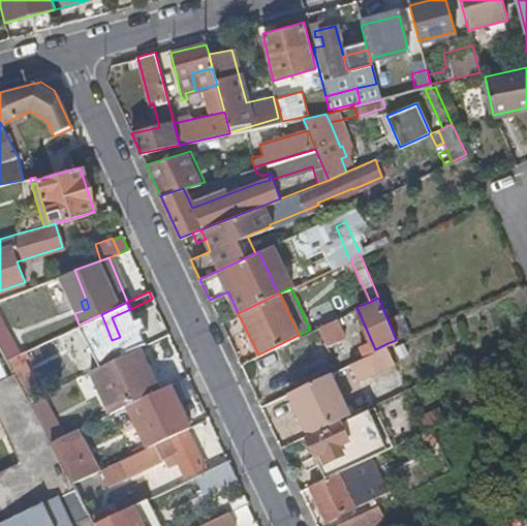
[(145,342),(130,309),(112,317),(120,337),(125,350),(145,342)]
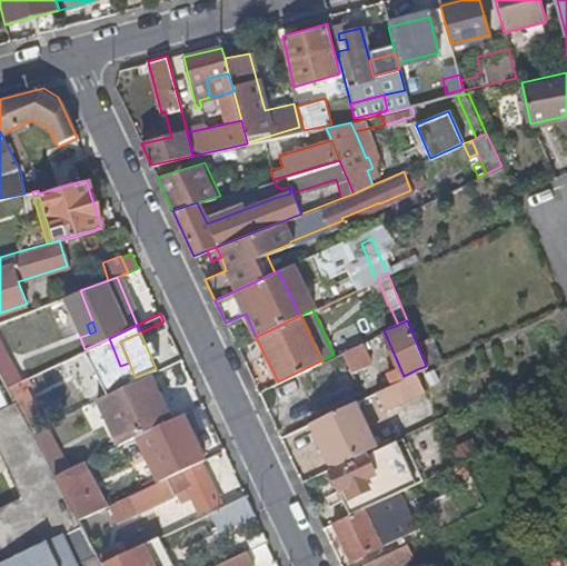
[(105,396),(137,380),(135,377),(129,363),(120,366),(109,338),(85,349),(82,350),(105,396)]
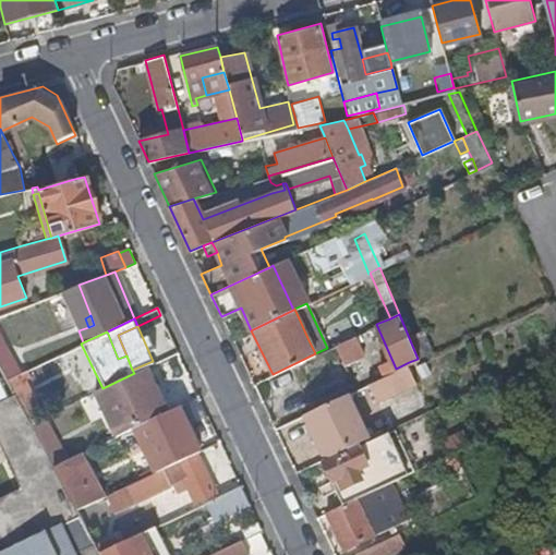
[(355,334),(336,344),(346,363),(365,353),(355,334)]
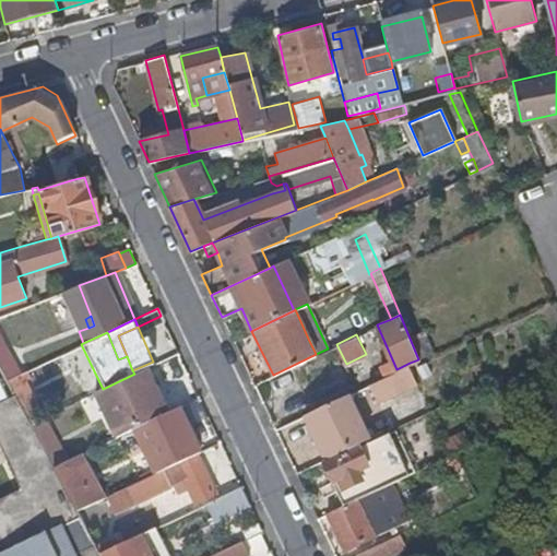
[(0,366),(7,379),(18,374),(10,359),(12,358),(6,344),(0,346),(0,366)]
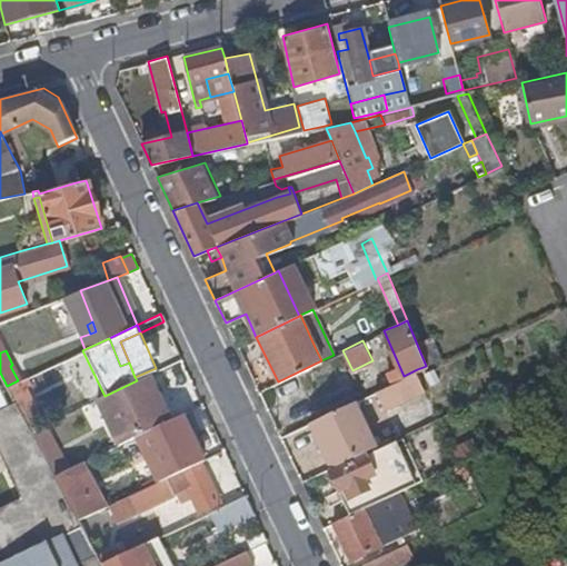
[(404,376),(376,389),(386,410),(426,391),(417,369),(404,376)]
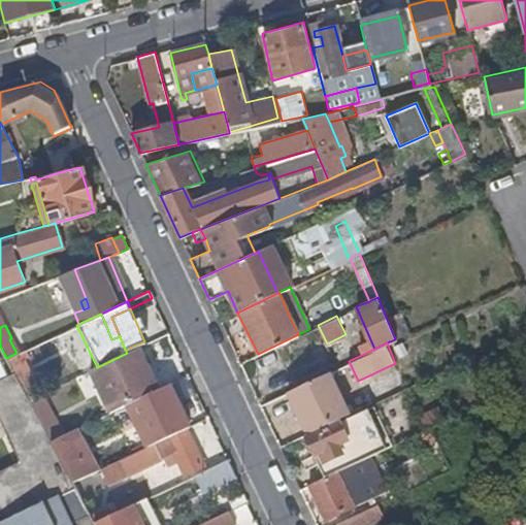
[(13,370),(28,399),(40,393),(47,390),(26,349),(17,353),(6,358),(13,370)]
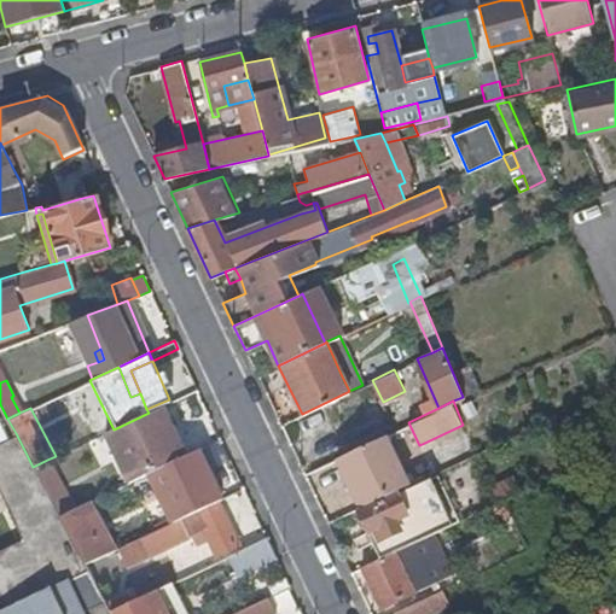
[(147,473),(185,455),(176,437),(169,440),(155,409),(149,413),(114,430),(105,433),(129,481),(147,473)]
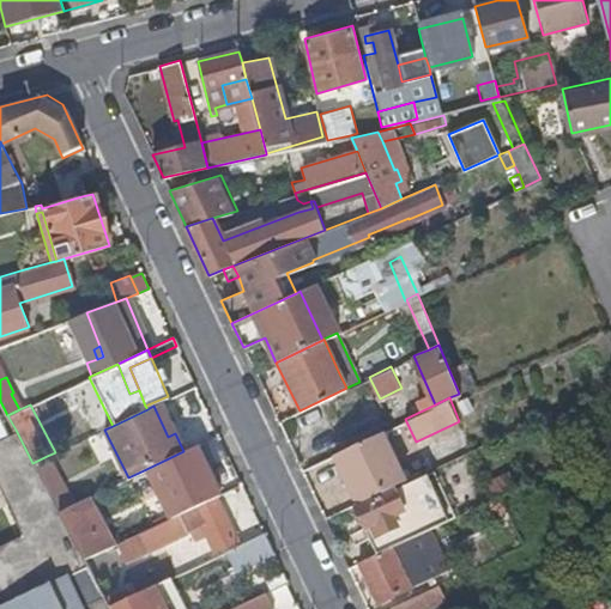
[(110,608),(109,606),(101,591),(83,601),(68,572),(86,562),(84,559),(58,511),(32,463),(16,430),(0,436),(0,486),(22,533),(0,542),(0,602),(2,608),(110,608)]
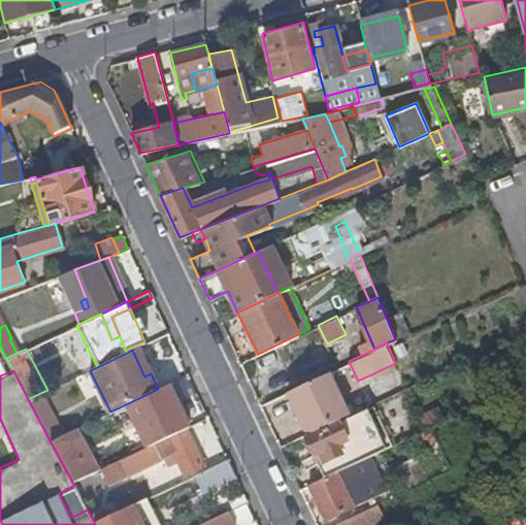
[(329,371),(287,392),(306,433),(349,414),(329,371)]
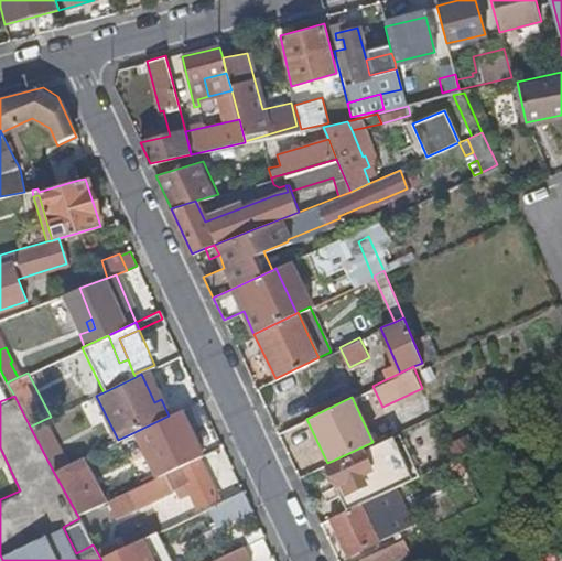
[(432,405),(435,412),(441,409),(442,409),(439,402),(432,405)]
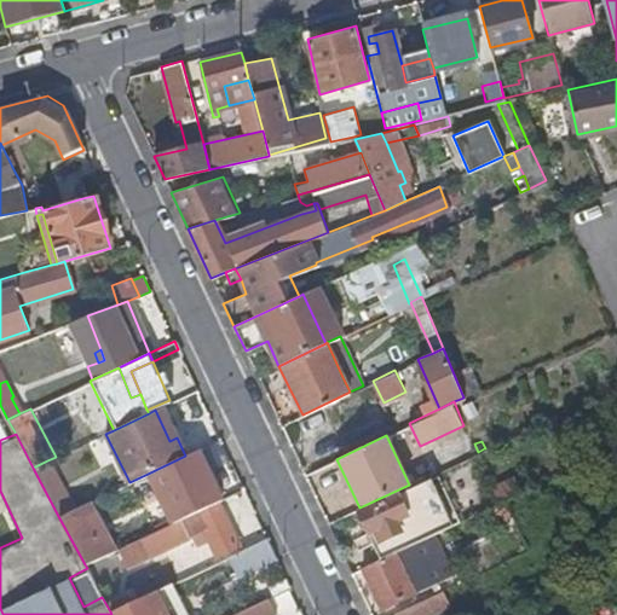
[(215,502),(220,499),(197,451),(185,456),(148,474),(173,522),(215,502)]
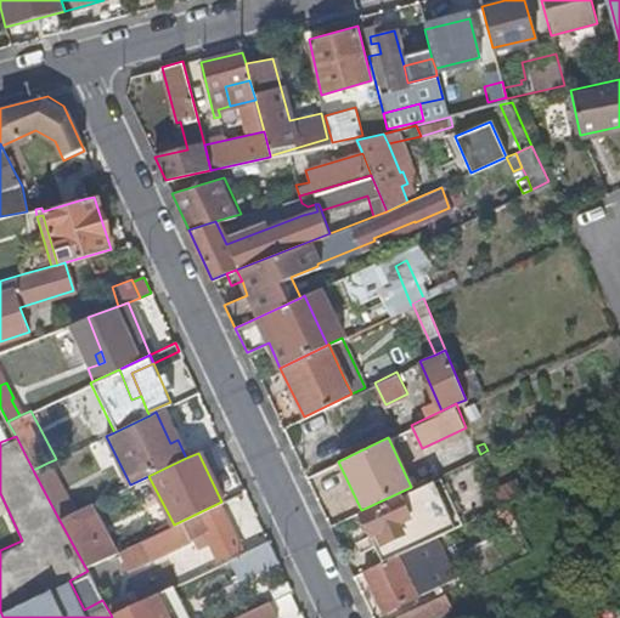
[(33,470),(58,519),(73,511),(48,463),(33,470)]
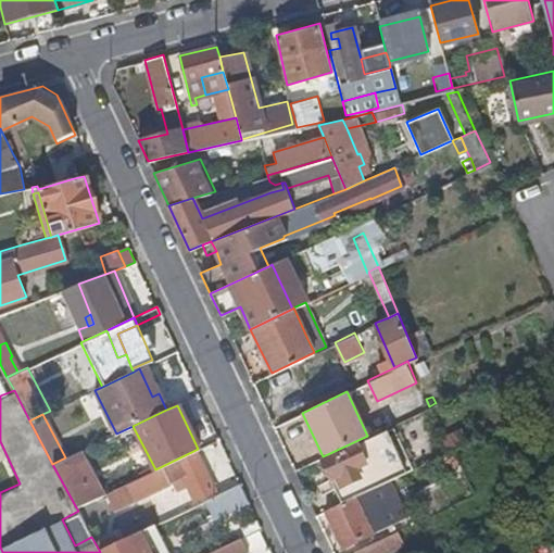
[(454,449),(469,441),(463,426),(439,436),(445,452),(454,449)]
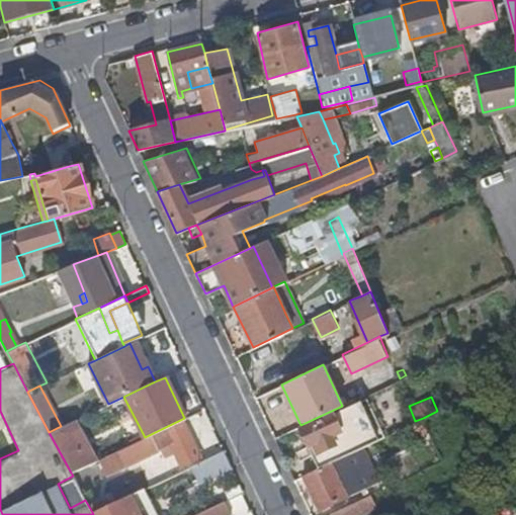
[(319,466),(329,462),(380,437),(361,399),(301,428),(309,445),(313,443),(318,452),(313,454),(319,466)]
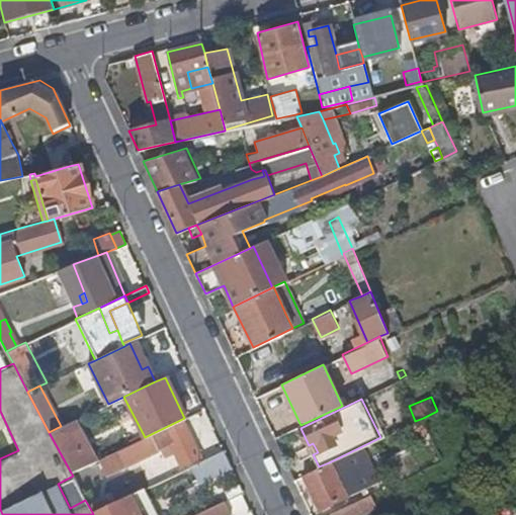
[(429,433),(423,418),(415,421),(409,424),(415,439),(429,433)]
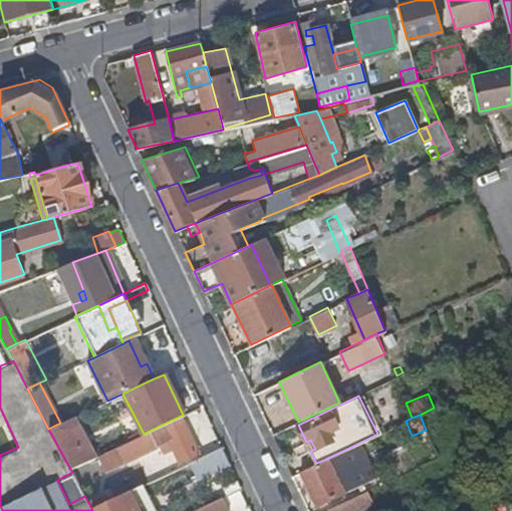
[(197,453),(179,417),(144,434),(116,447),(121,459),(122,460),(164,441),(168,450),(174,447),(181,460),(197,453)]
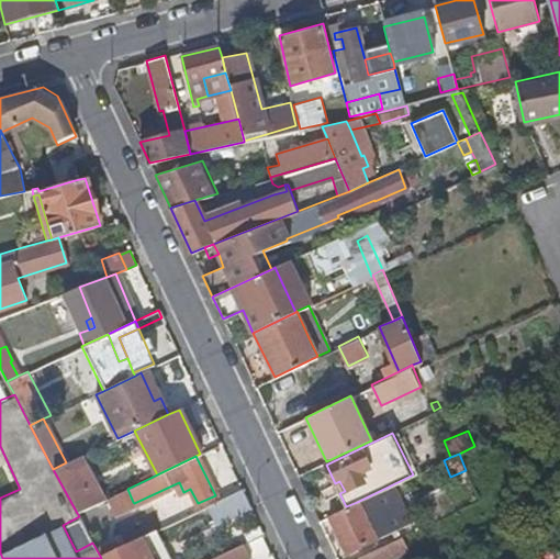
[(53,469),(77,513),(105,499),(101,491),(92,495),(73,459),(66,462),(53,469)]
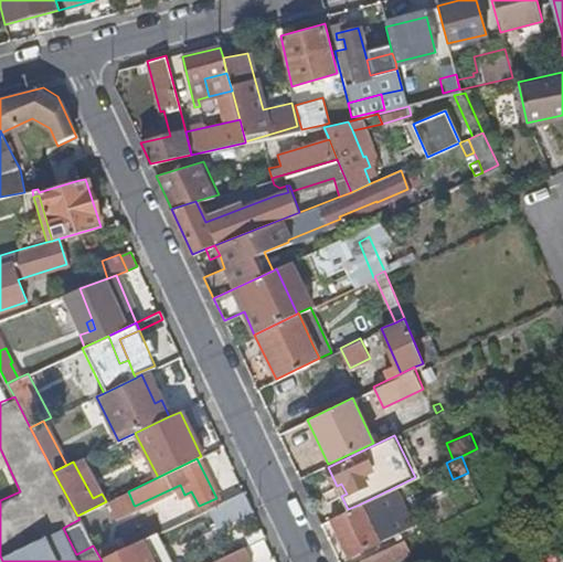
[(215,527),(252,508),(244,490),(206,508),(215,527)]
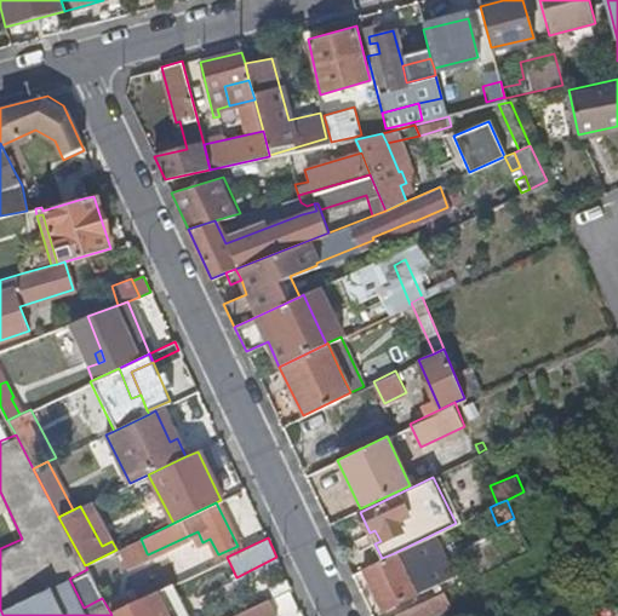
[(132,560),(147,553),(141,539),(126,545),(132,560)]
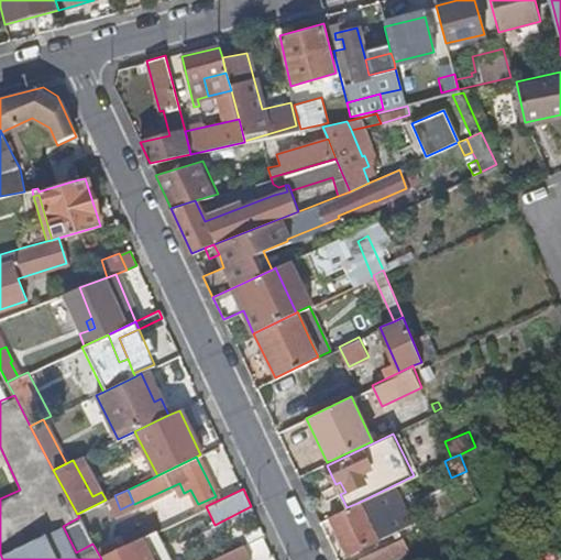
[(347,507),(328,516),(345,552),(375,538),(372,533),(377,530),(369,512),(363,514),(358,503),(347,507)]
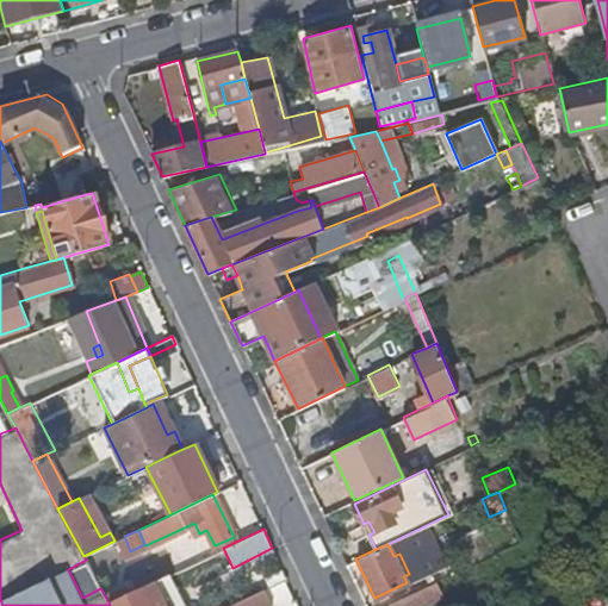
[(264,588),(286,578),(281,570),(261,580),(264,588)]
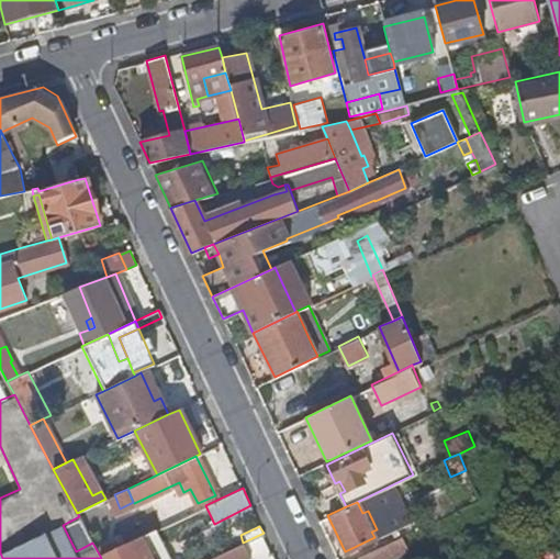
[(101,558),(170,558),(160,541),(164,540),(158,528),(100,556),(101,558)]
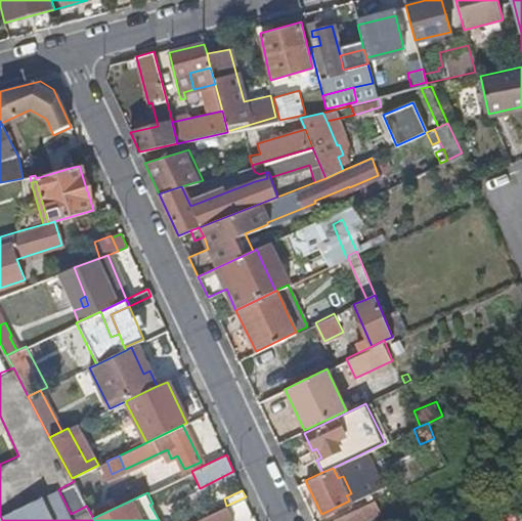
[(374,498),(333,518),(333,520),(359,520),(380,512),(374,498)]
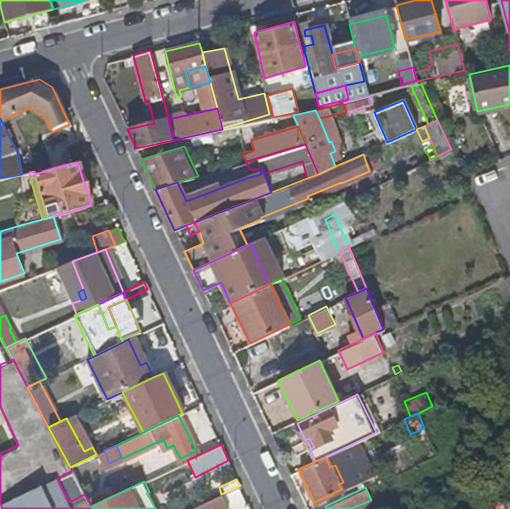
[(223,495),(192,508),(226,508),(229,508),(223,495)]
